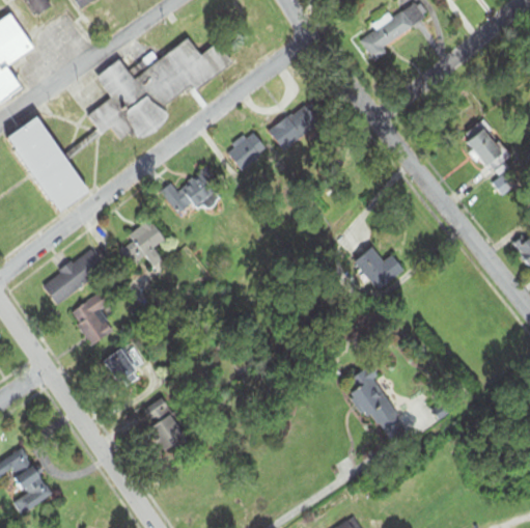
[(50,5),(46,0),(25,0),(36,16),(50,5)]
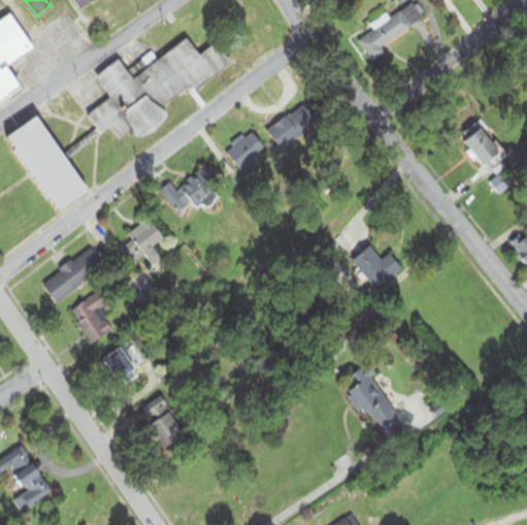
[(72,0),(78,8),(91,0),(72,0)]
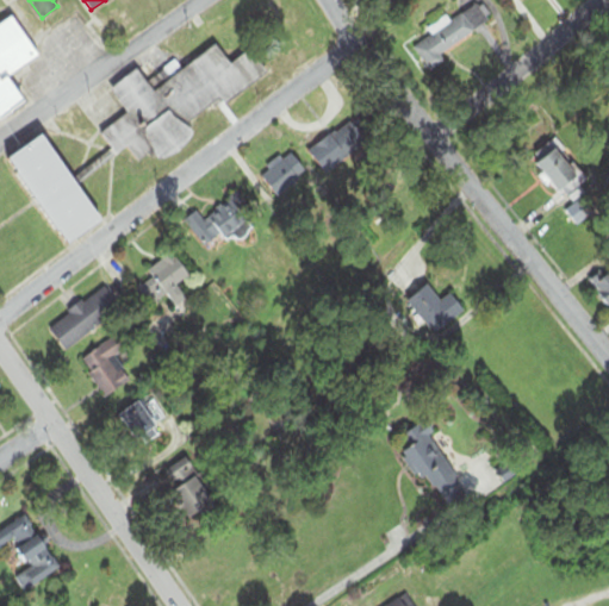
[(412,45),(427,66),(472,33),(457,13),(412,45)]
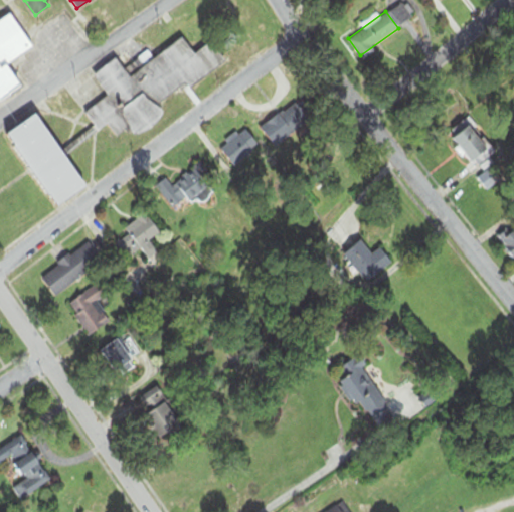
[(0,99),(22,87),(7,62),(32,47),(11,13),(0,19),(0,99)]
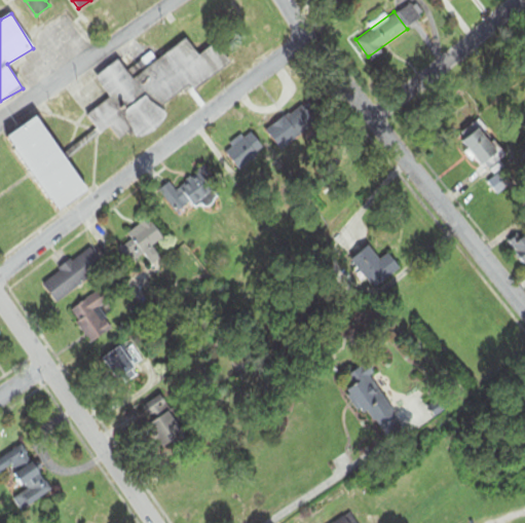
[(229,64),(216,42),(197,54),(188,39),(138,71),(135,65),(127,70),(120,59),(96,74),(110,98),(86,112),(99,133),(110,125),(118,139),(132,131),(137,139),(171,117),(162,105),(229,64)]
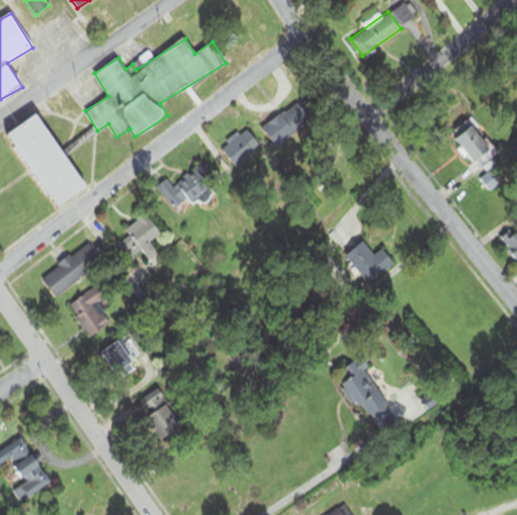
[(262,124),(275,145),(306,124),(293,105),(262,124)]
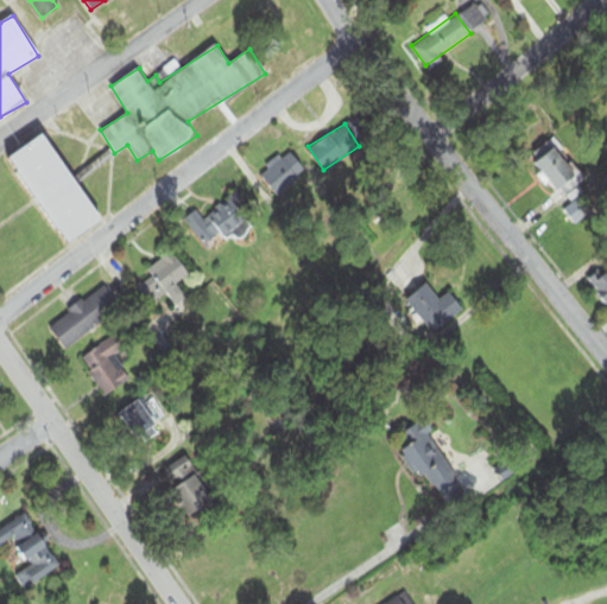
[(67,243),(102,221),(45,133),(10,156),(67,243)]
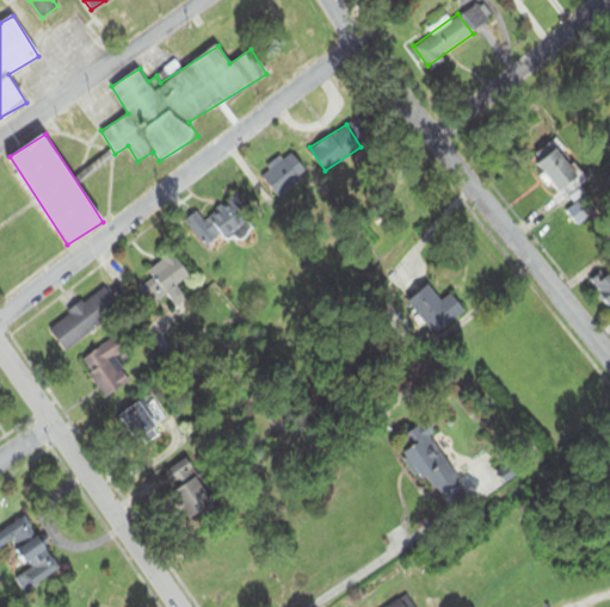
[(581,183),(558,147),(538,160),(562,196),(581,183)]
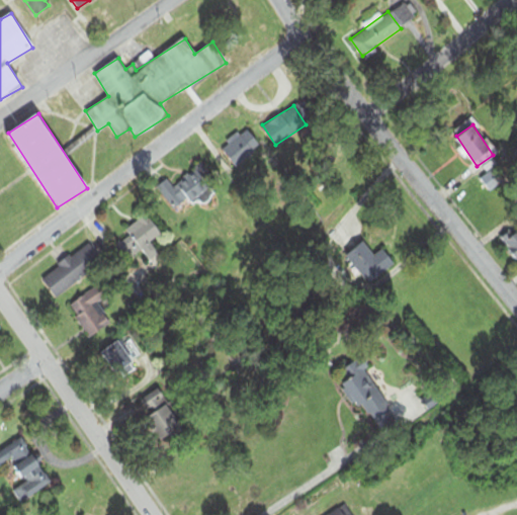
[(232,164),(260,151),(250,129),(221,142),(232,164)]
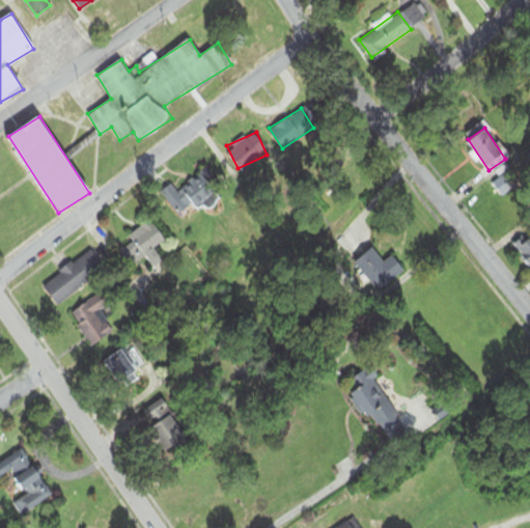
[(200,206),(221,185),(202,167),(182,189),(200,206)]
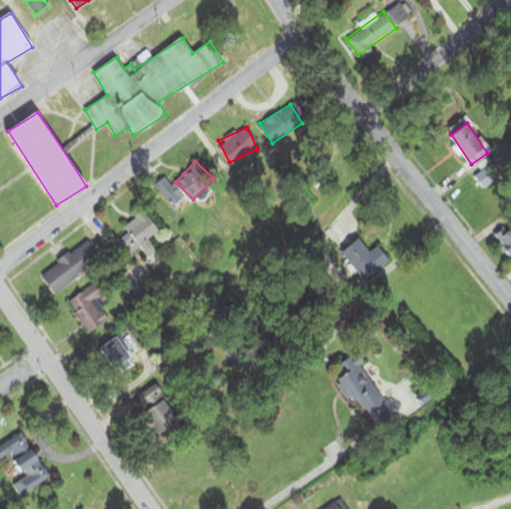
[(123,225),(128,232),(113,241),(124,258),(141,247),(150,263),(161,257),(149,237),(158,232),(145,211),(123,225)]
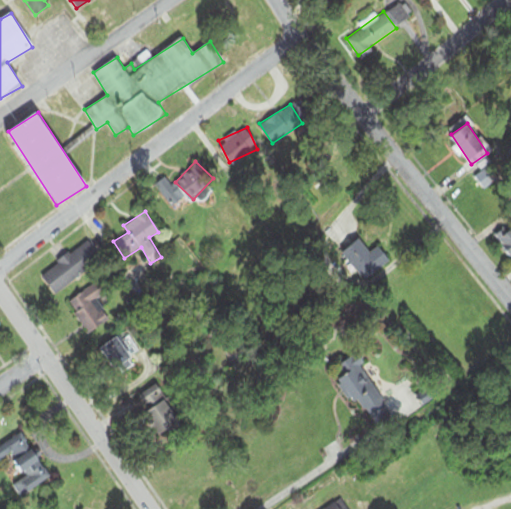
[(510,227),(497,242),(510,255),(510,227)]
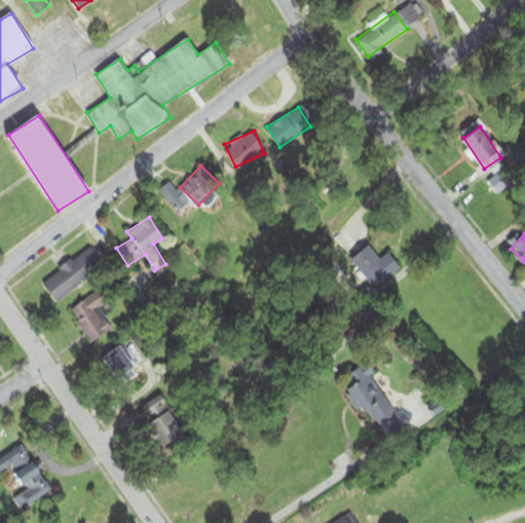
[(399,268),(387,253),(378,259),(368,245),(350,258),(371,288),(399,268)]
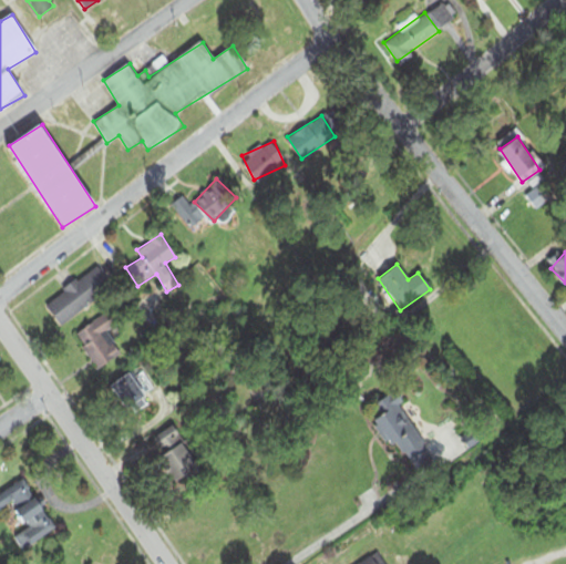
[(112,286),(96,265),(44,303),(60,325),(112,286)]
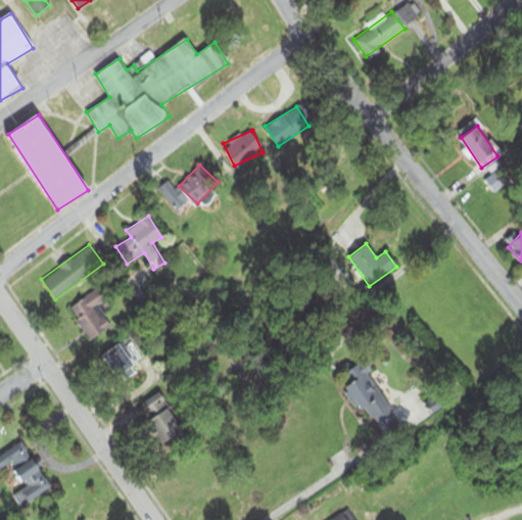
[(68,308),(90,339),(111,325),(104,315),(111,309),(97,288),(68,308)]
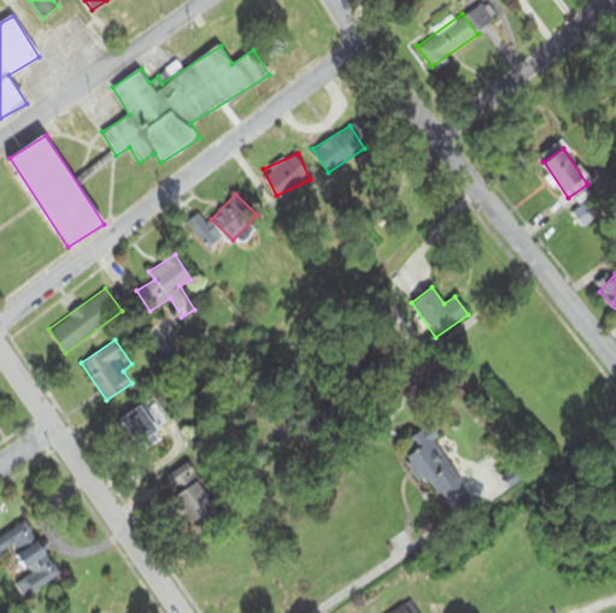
[(160,431),(141,404),(121,418),(139,446),(160,431)]
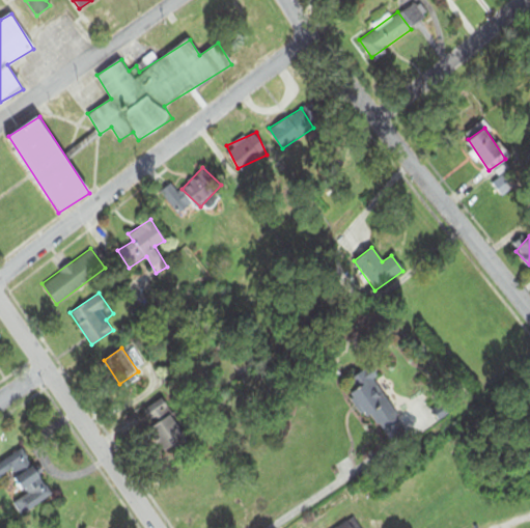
[(384,443),(407,428),(366,367),(343,382),(384,443)]
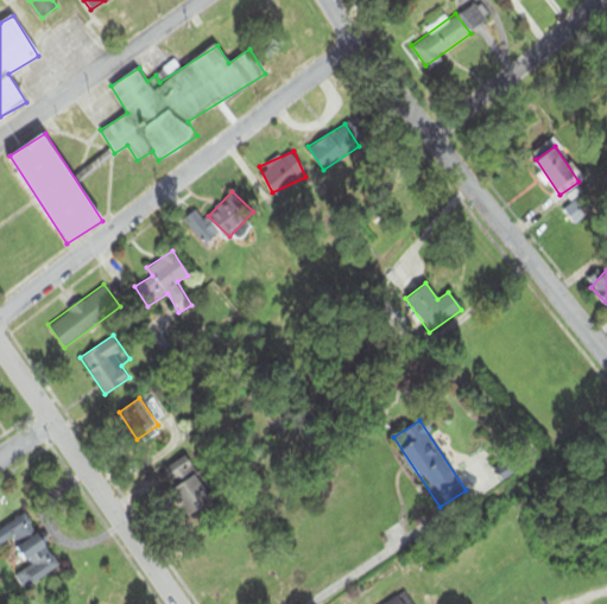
[(164,466),(188,514),(213,502),(188,455),(164,466)]
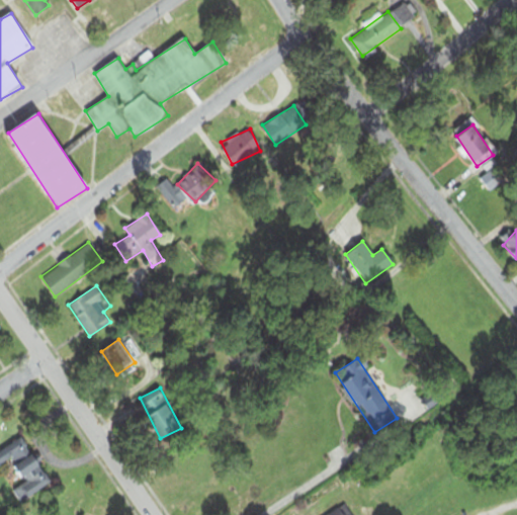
[(352,514),(343,502),(326,514),(352,514)]
